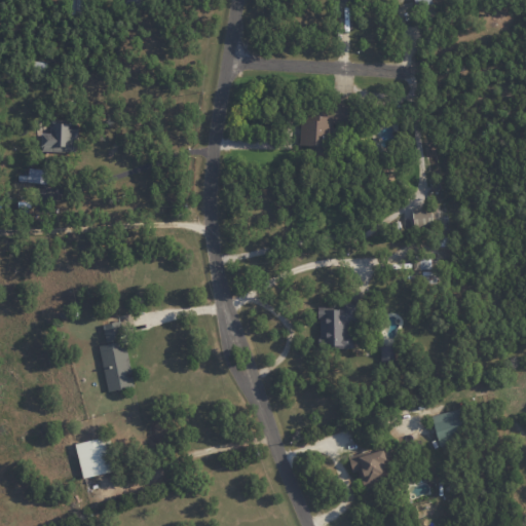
[(328,124),(349,125),(349,107),(301,105),(299,154),(327,155),(328,124)]
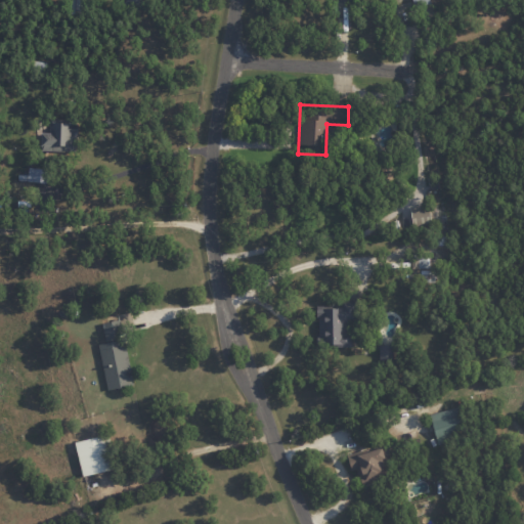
[(77,124),(49,123),(48,133),(40,132),(40,151),(76,153),(77,124)]
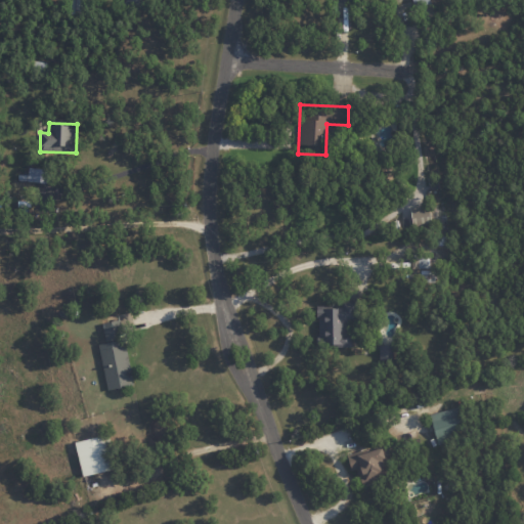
[(430,225),(429,208),(409,209),(411,226),(430,225)]
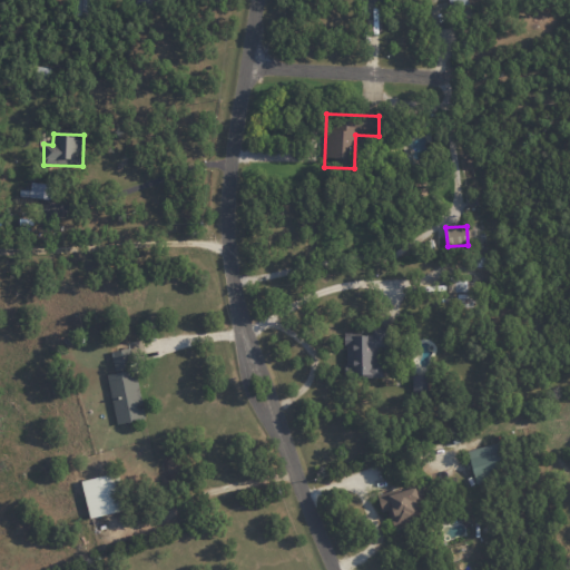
[(446,273),(448,293),(465,293),(464,272),(446,273)]
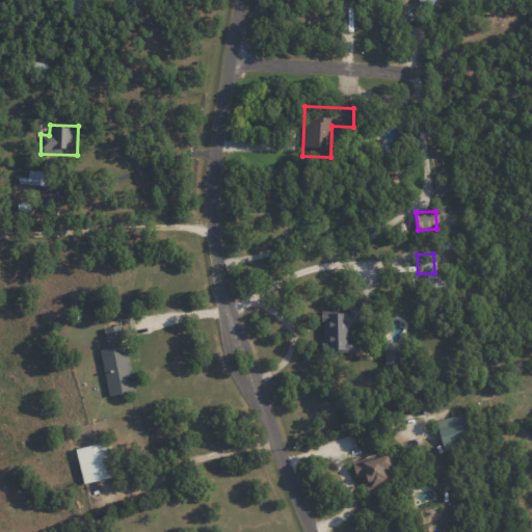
[(356,351),(356,306),(344,306),(344,312),(321,313),(322,351),(356,351)]
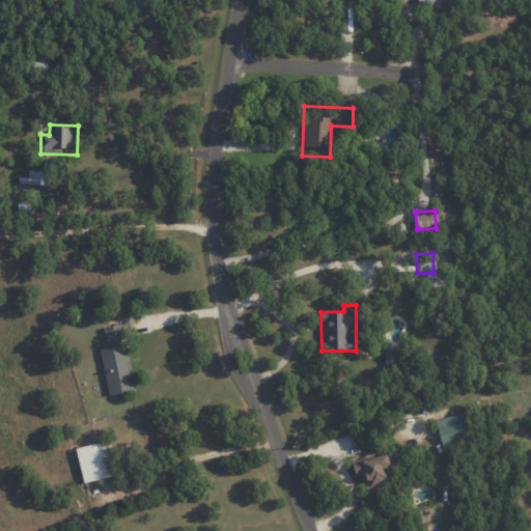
[(104,327),(107,346),(100,348),(108,395),(134,390),(121,324),(104,327)]
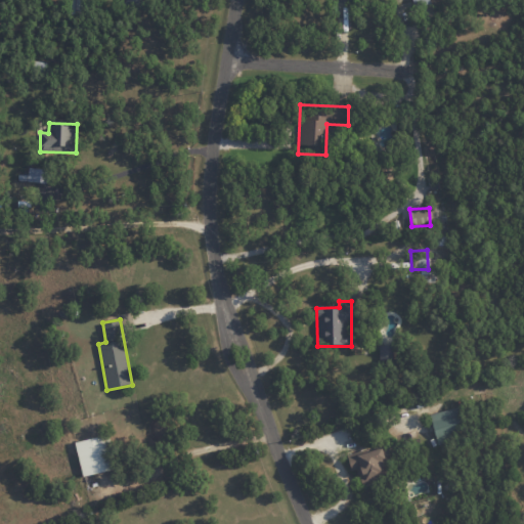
[(379,345),(379,361),(393,360),(392,345),(379,345)]
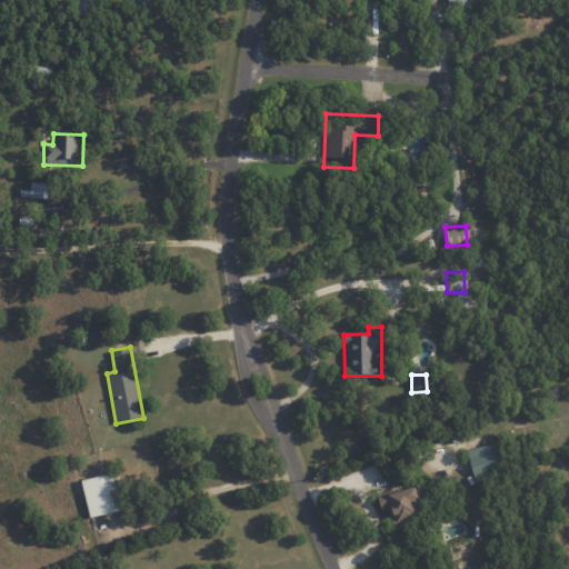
[(475,480),(507,470),(498,441),(466,450),(475,480)]
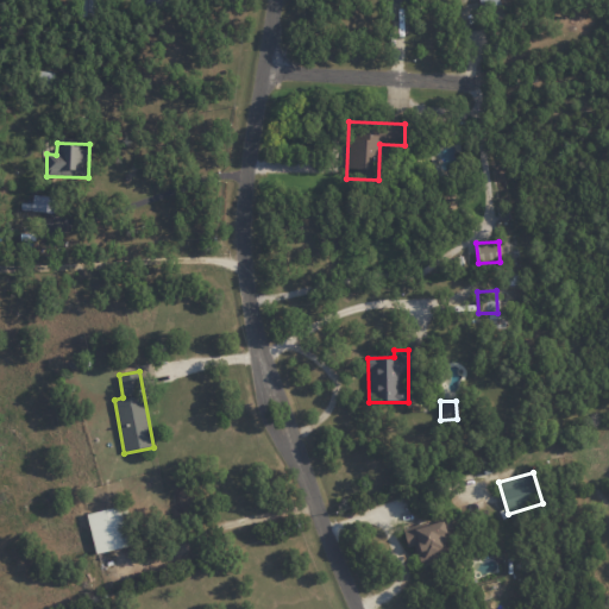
[(87,513),(94,553),(130,546),(123,506),(87,513)]
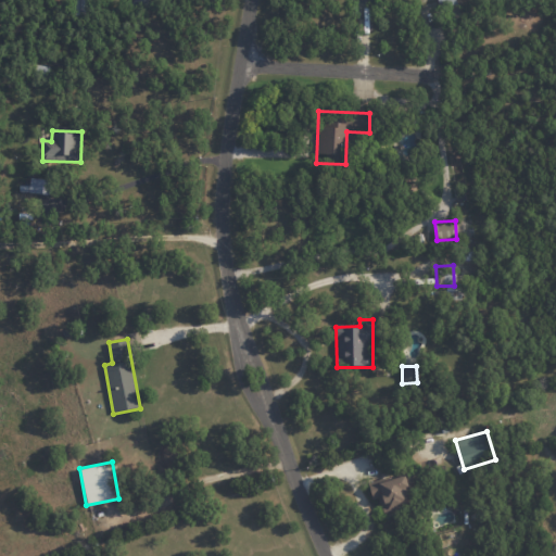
[(367,484),(371,500),(378,498),(382,516),(413,508),(404,475),(367,484)]
